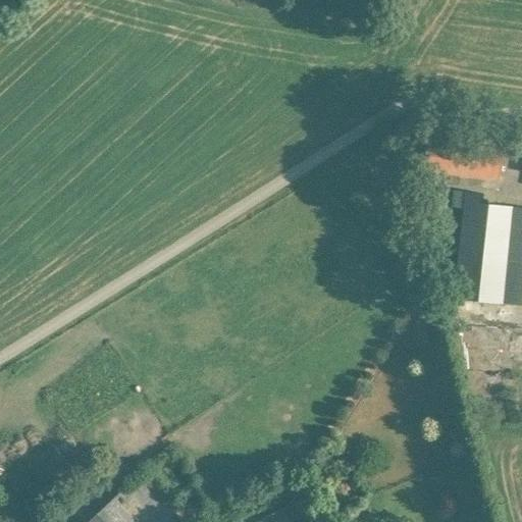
[(406,125),(404,140),(412,140),(409,170),(410,180),(459,186),(460,176),(500,180),(502,149),(430,141),(431,127),(406,125)]
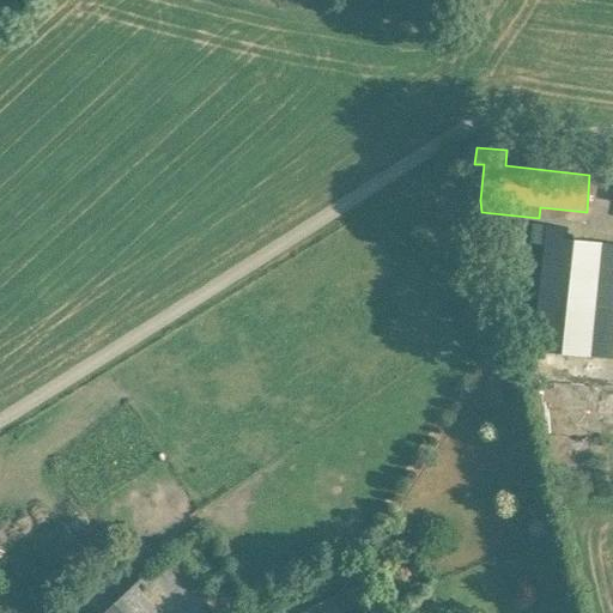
[(546,225),(544,249),(533,352),(612,359),(612,244),(566,240),(568,228),(546,225)]
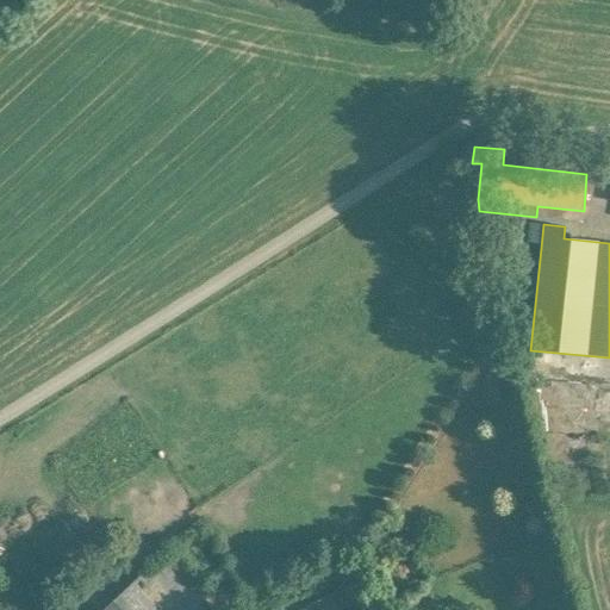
[(595,421),(596,397),(573,396),(572,419),(595,421)]
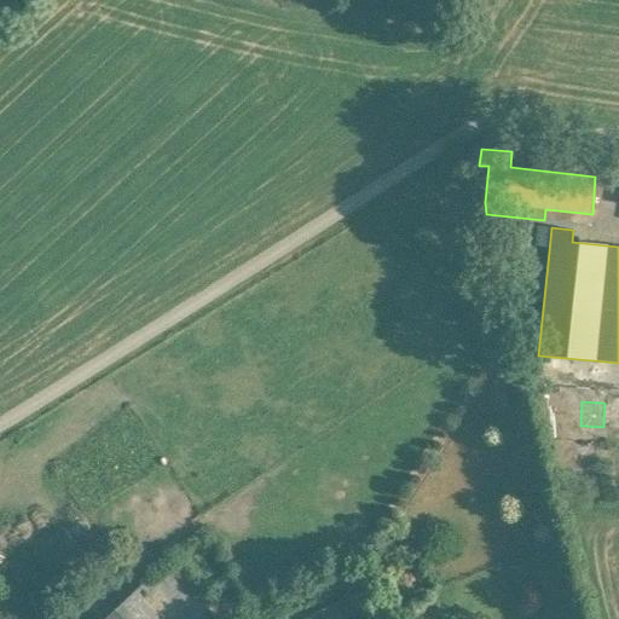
[(206,618),(167,573),(152,586),(148,580),(104,618),(206,618)]
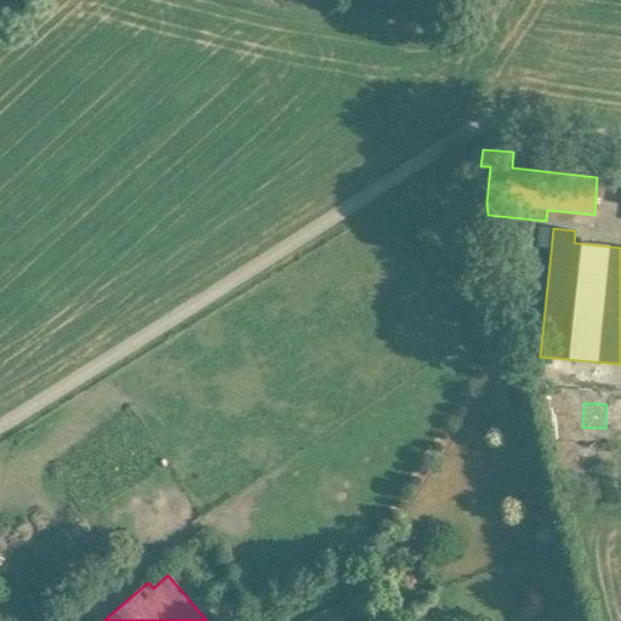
[(403,620),(396,607),(380,614),(383,620),(403,620)]
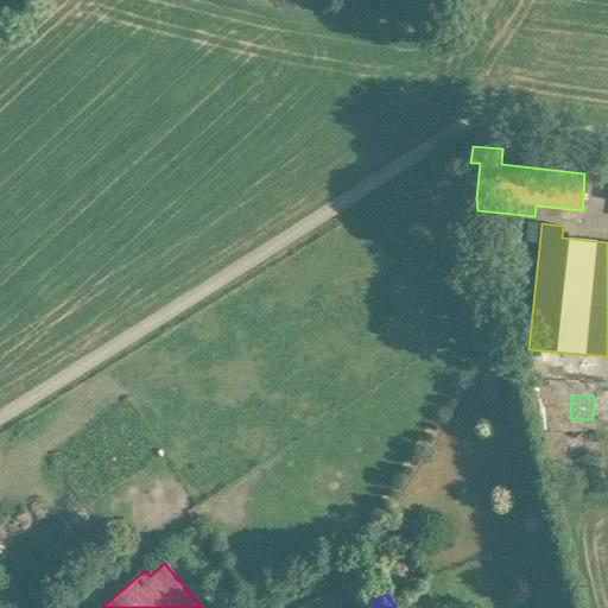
[(325,607),(320,596),(305,605),(308,607),(325,607)]
